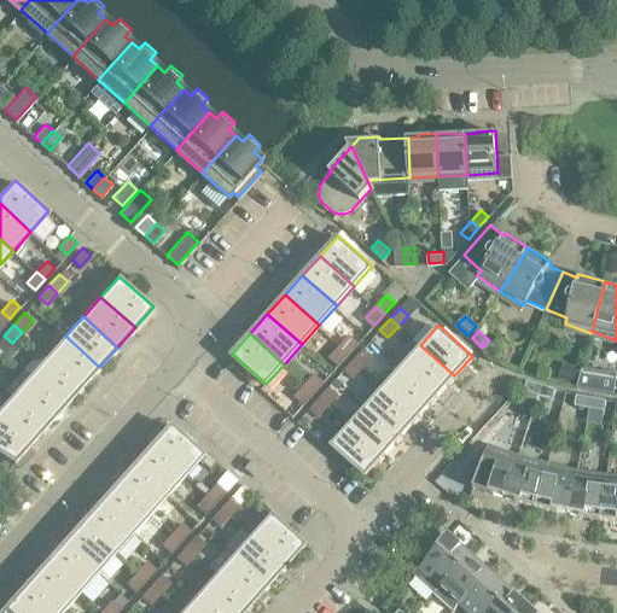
[(349,352),(360,342),(351,334),(342,345),(349,352)]
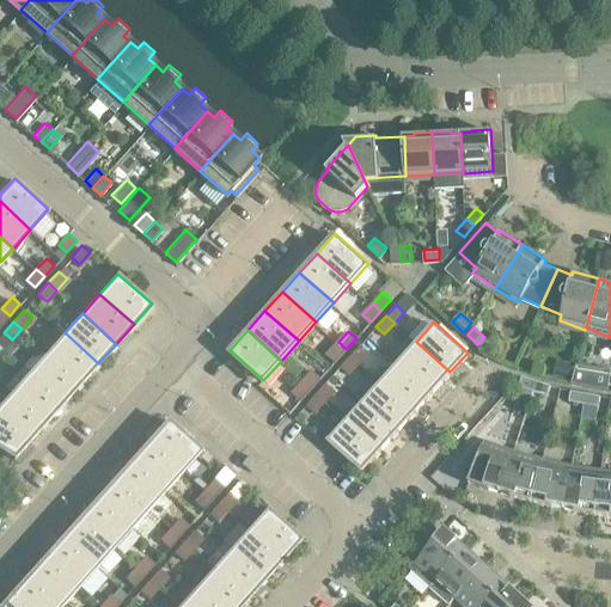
[(65,332),(47,353),(81,382),(98,363),(65,332)]
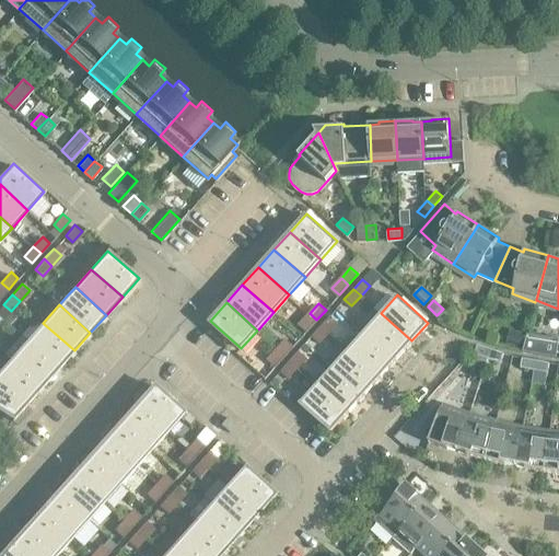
[(316,320),(310,313),(300,323),(307,329),(316,320)]
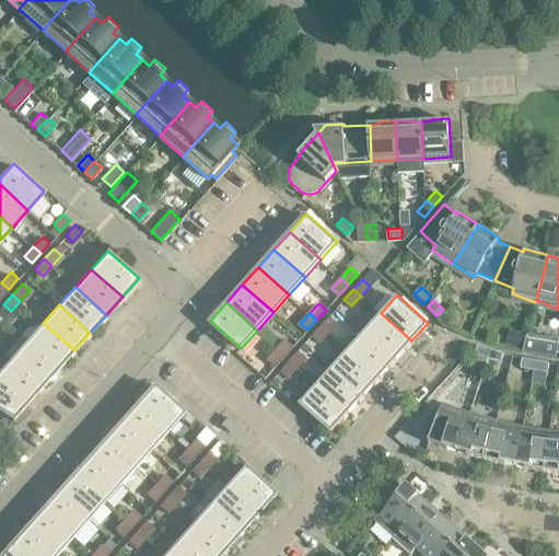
[(381,313),(364,331),(396,359),(411,340),(381,313)]
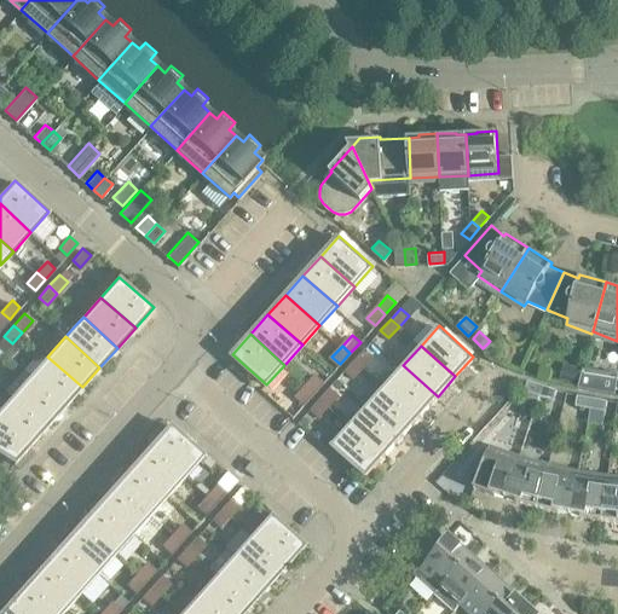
[(356,358),(364,365),(374,354),(365,347),(356,358)]
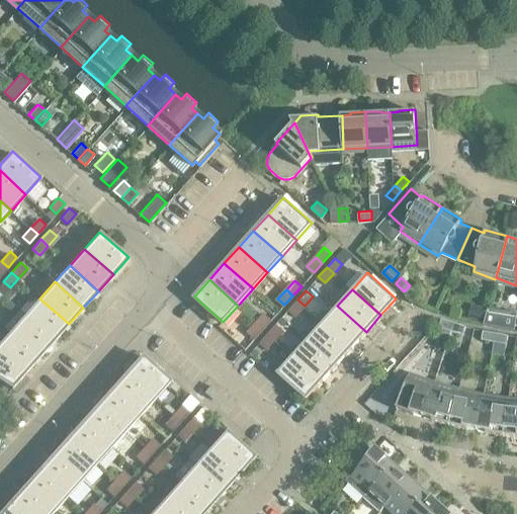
[(39,298),(25,315),(54,340),(69,324),(39,298)]
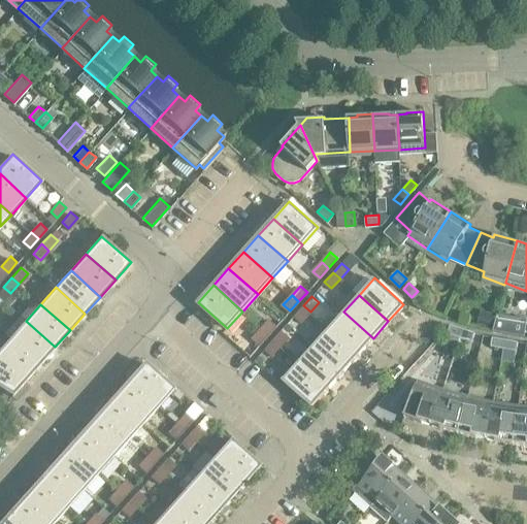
[(303,305),(295,315),(301,321),(310,312),(303,305)]
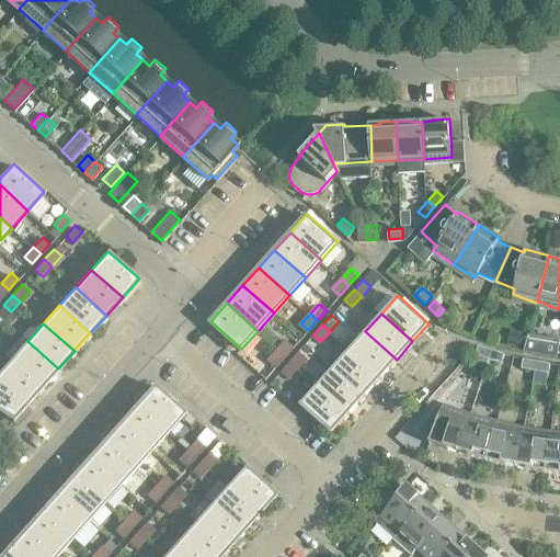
[(559,352),(559,333),(528,330),(526,348),(559,352)]
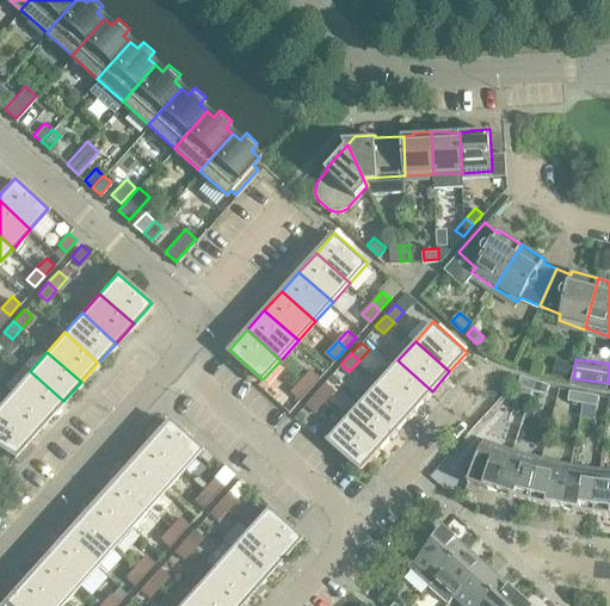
[(432,391),(398,360),(381,379),(414,410),(432,391)]
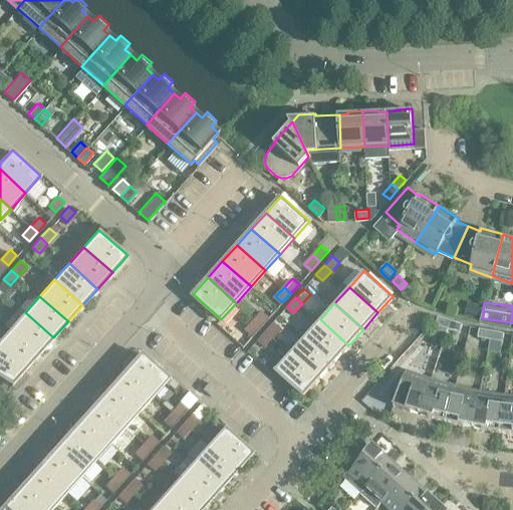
[(261,325),(270,316),(263,310),(255,319),(261,325)]
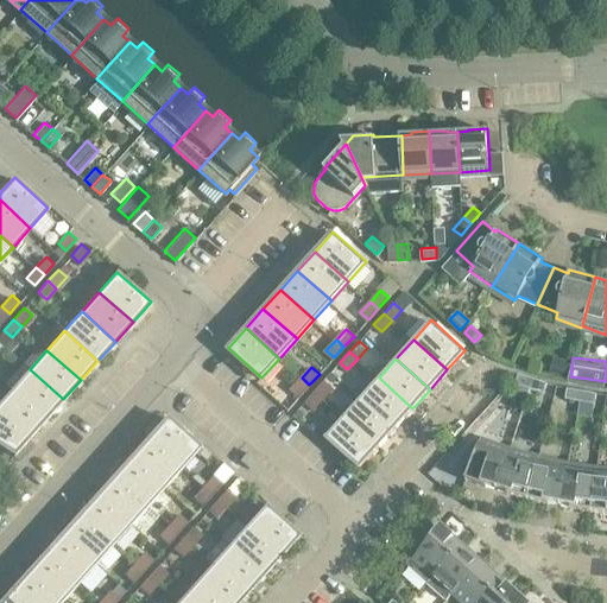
[(30,369),(12,388),(46,419),(63,399),(30,369)]
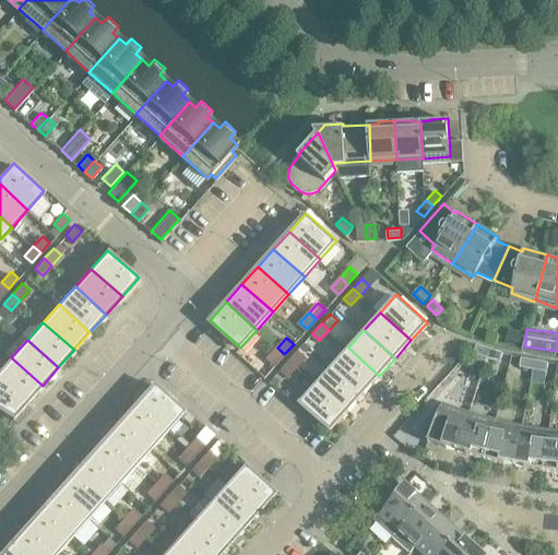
[(487,355),(490,345),(477,342),(474,351),(487,355)]
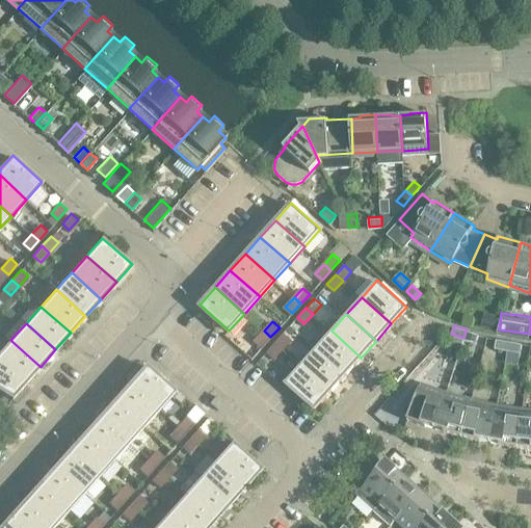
[(476,342),(479,333),(467,328),(463,338),(476,342)]
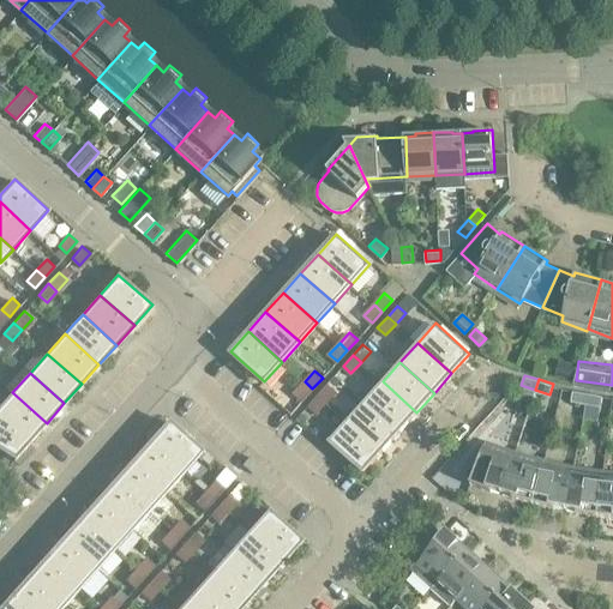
[(312,389),(305,381),(294,392),(302,399),(312,389)]
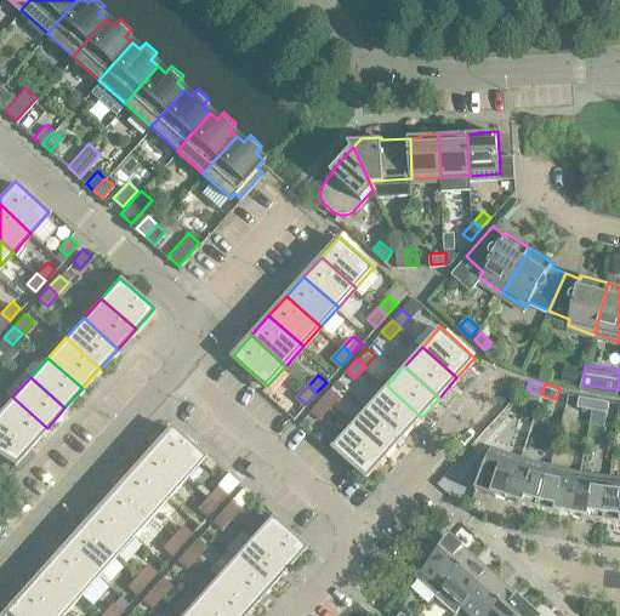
[(387,386),(369,405),(404,437),(421,417),(387,386)]
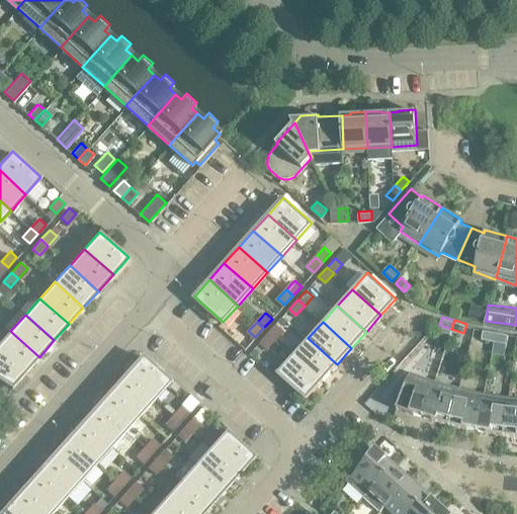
[(283,329),(277,323),(268,332),(275,338),(283,329)]
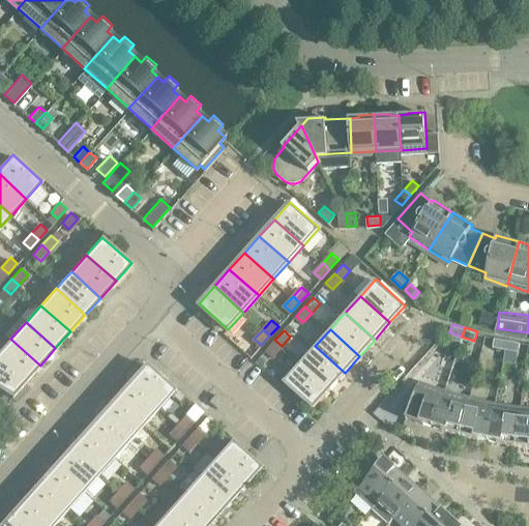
[(505,348),(507,339),(495,335),(493,345),(505,348)]
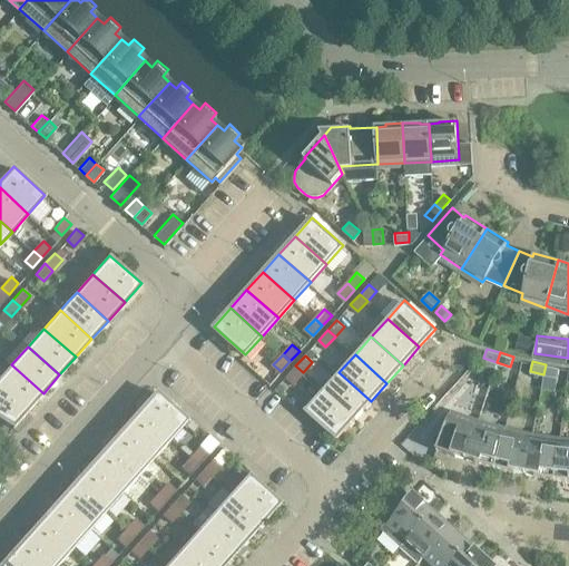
[(11,364),(0,377),(0,386),(27,410),(43,393),(11,364)]
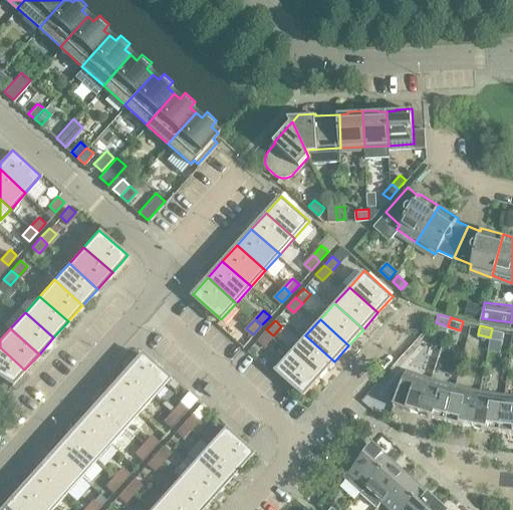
[(503,339),(505,330),(492,328),(490,337),(503,339)]
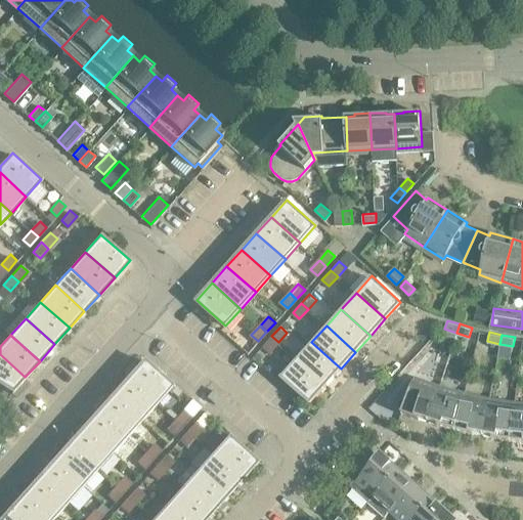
[(278,342),(271,336),(263,346),(269,352),(278,342)]
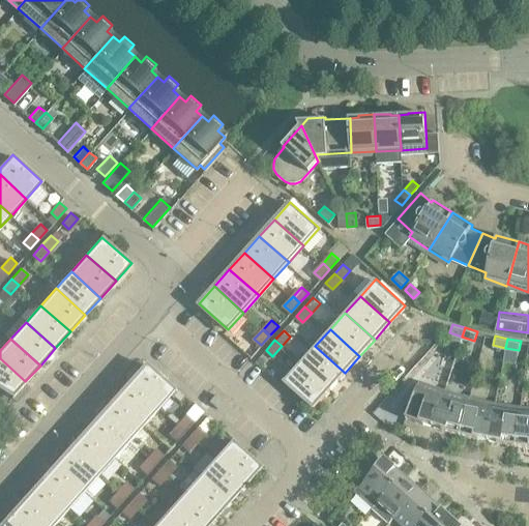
[(345,373),(315,346),(300,363),(329,389),(345,373)]
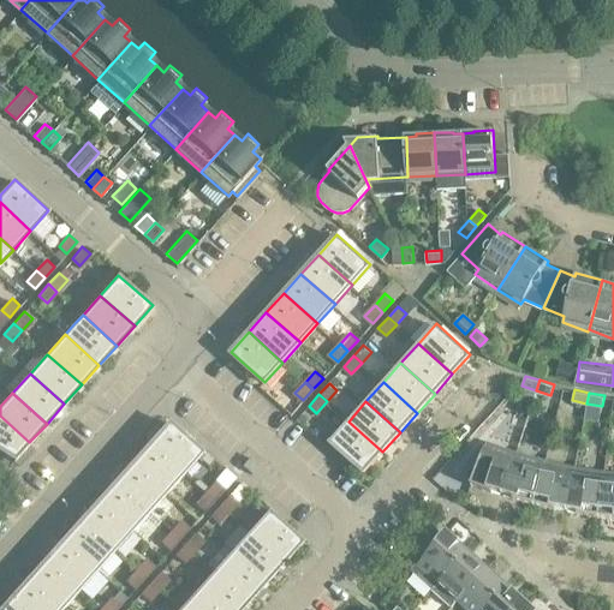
[(0,449),(15,459),(29,442),(0,416),(0,449)]
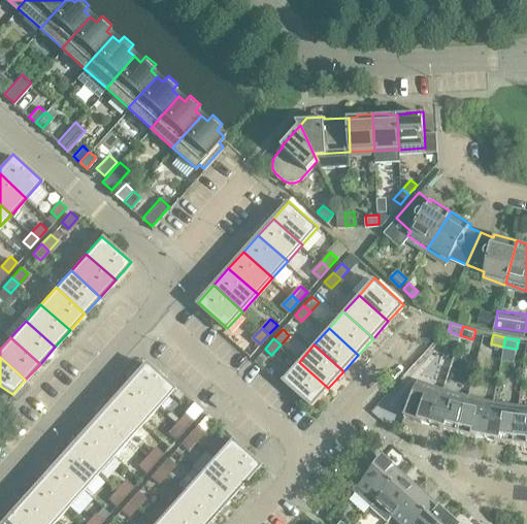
[(144,361),(129,379),(159,404),(174,388),(144,361)]
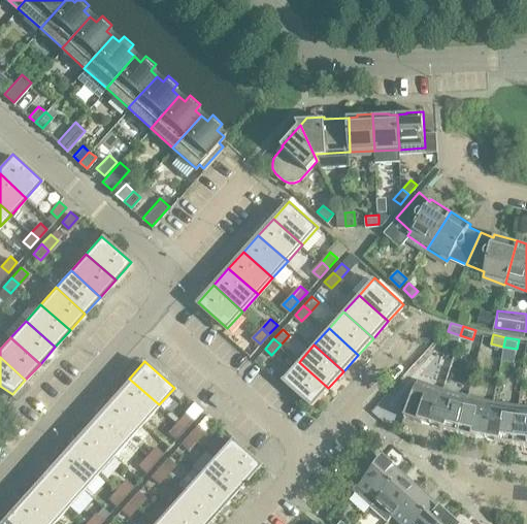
[(328,388),(299,362),(284,379),(313,405),(328,388)]
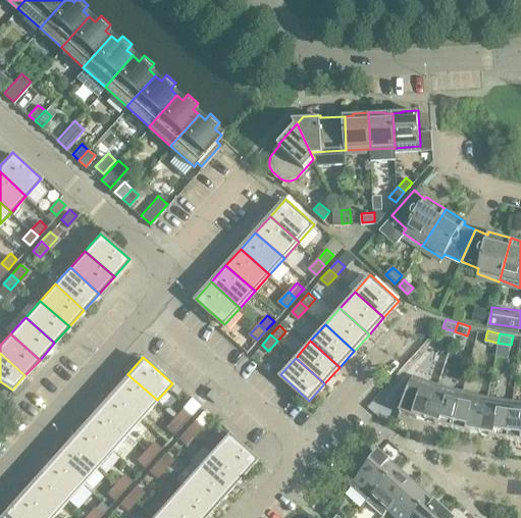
[(157,400),(127,374),(113,391),(142,416),(157,400)]
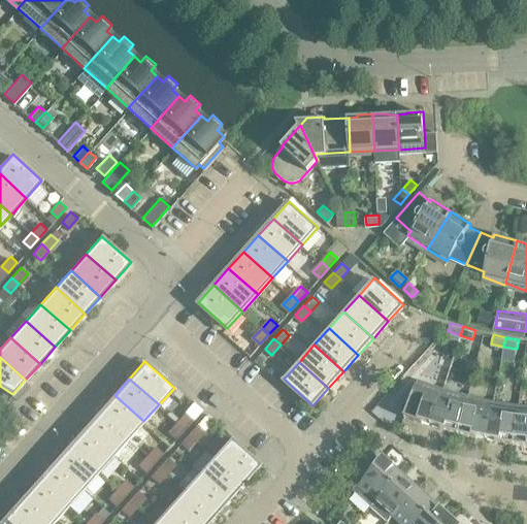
[(418,380),(410,398),(406,398),(402,400),(400,404),(402,408),(405,412),(404,414),(423,421),(423,420),(432,422),(442,389),(418,380)]
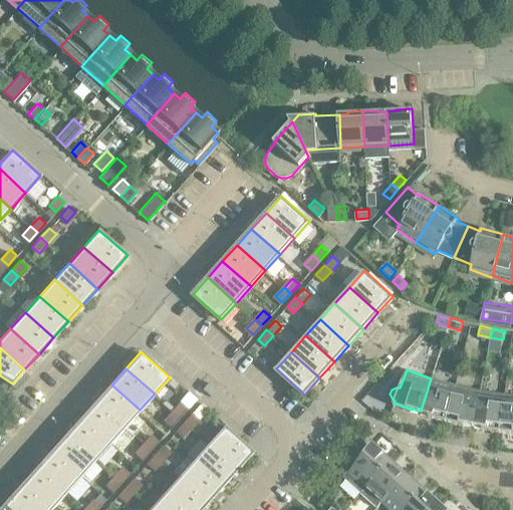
[(455,386),(431,378),(421,411),(430,414),(429,416),(447,420),(455,386)]
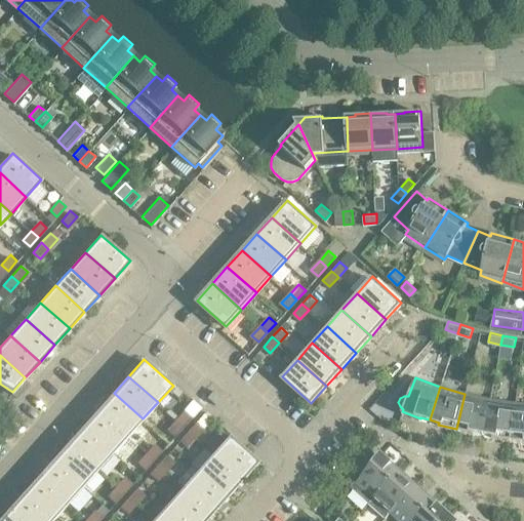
[(214,389),(207,396),(215,402),(222,395),(214,389)]
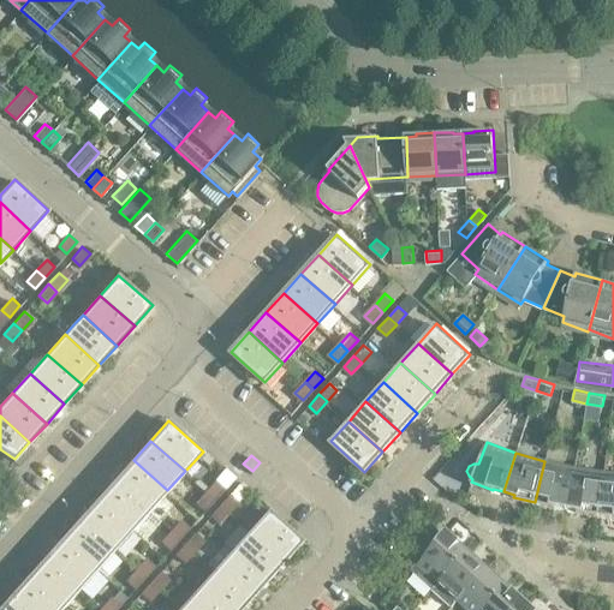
[(167,490),(133,460),(117,479),(150,510),(167,490)]
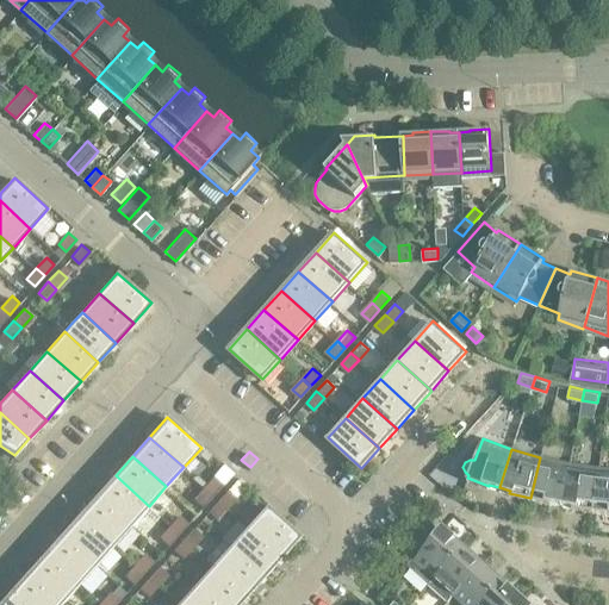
[(570,463),(540,457),(530,498),(551,504),(552,501),(563,504),(570,463)]
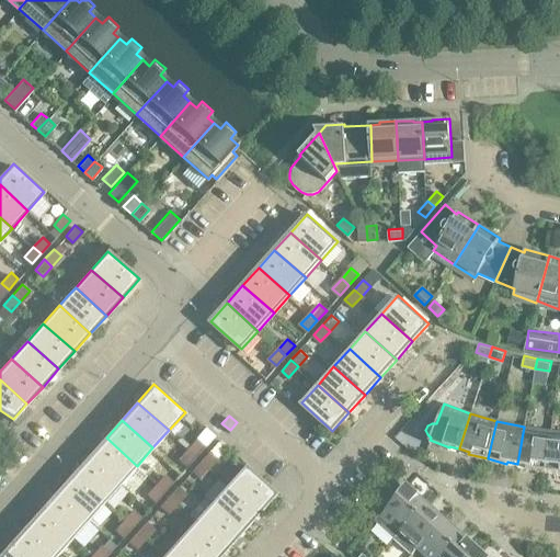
[(551,431),(524,427),(517,464),(527,466),(527,467),(546,470),(551,431)]
